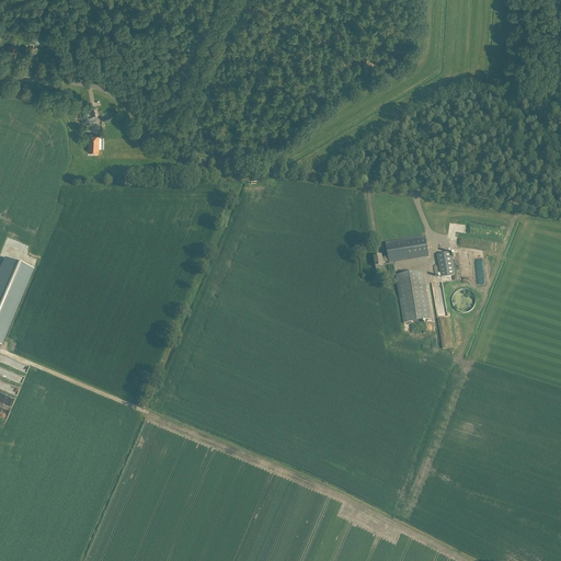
[(30,43),(43,47),(45,39),(33,35),(30,43)]
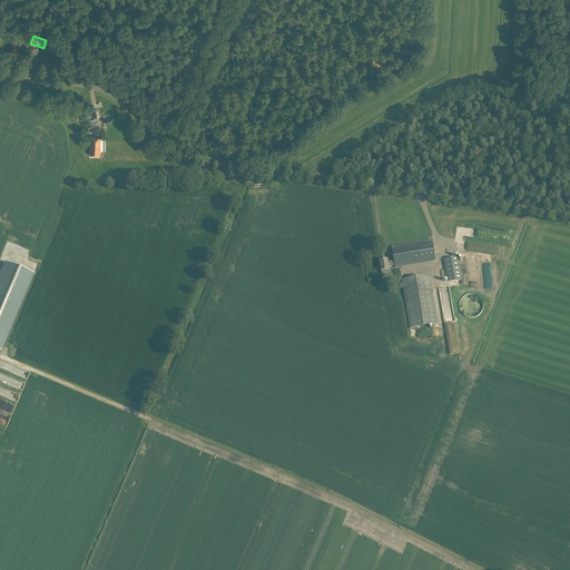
[(10,46),(8,51),(6,56),(15,60),(19,49),(10,46)]
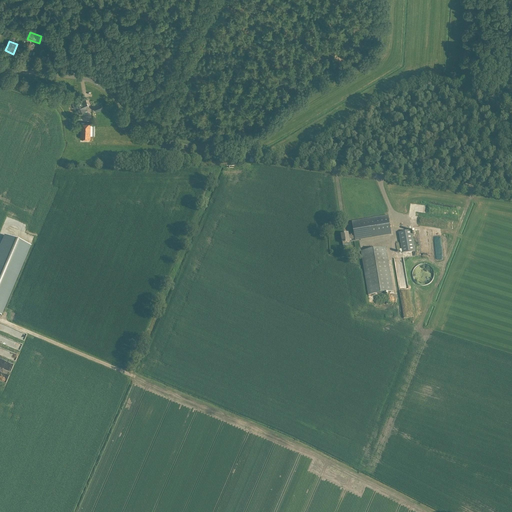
[(22,53),(26,55),(29,56),(33,45),(31,44),(27,42),(22,53)]
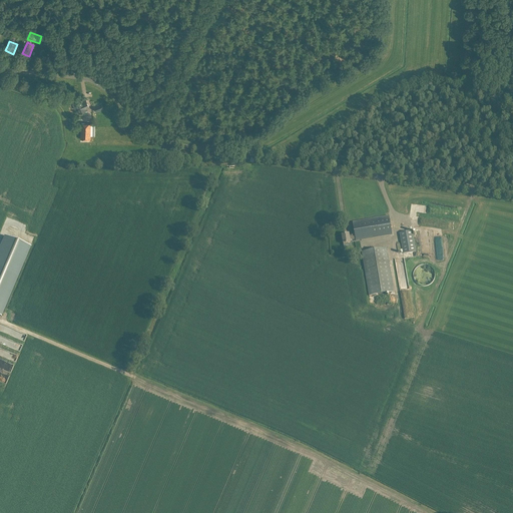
[(76,108),(78,113),(87,109),(86,108),(89,107),(85,99),(83,100),(82,99),(73,104),(75,109),(76,108)]
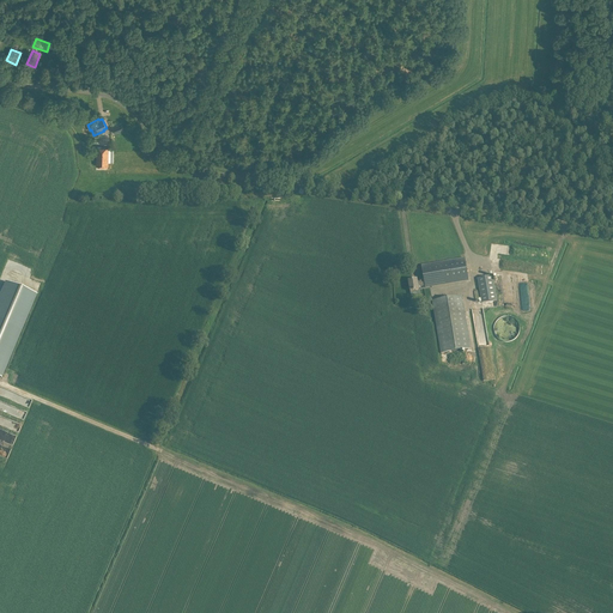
[(96,147),(96,165),(108,167),(108,162),(108,149),(108,147),(96,147)]
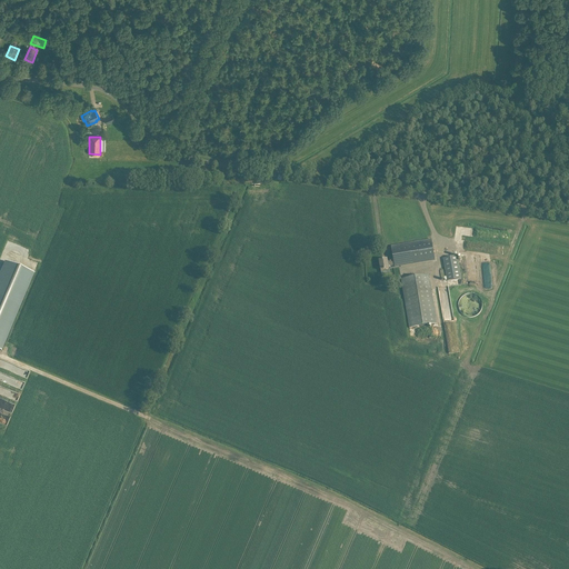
[(379,260),(380,266),(381,270),(389,269),(388,267),(390,266),(395,266),(395,267),(435,260),(432,246),(431,240),(398,246),(391,247),(392,250),(393,260),(387,261),(387,259),(379,260)]
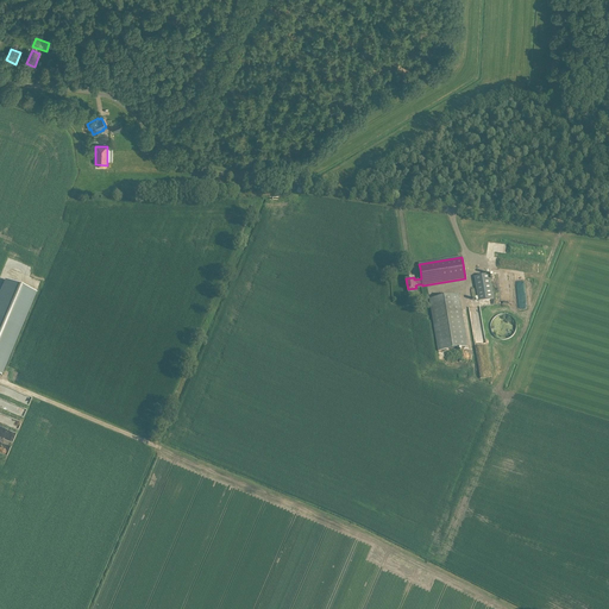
[(475,276),(478,301),(494,297),(489,274),(475,276)]
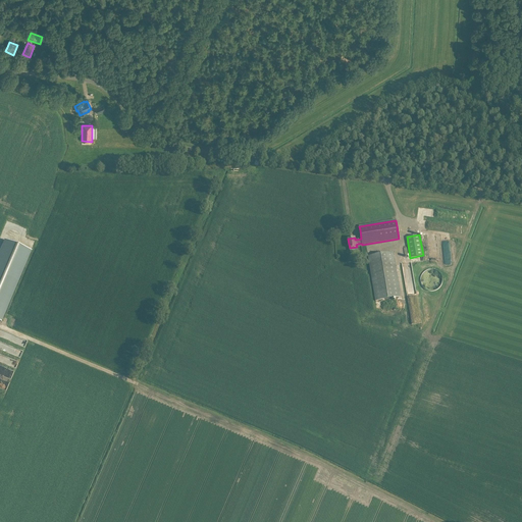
[(5,240),(0,253),(0,321),(1,322),(3,317),(31,251),(5,240)]
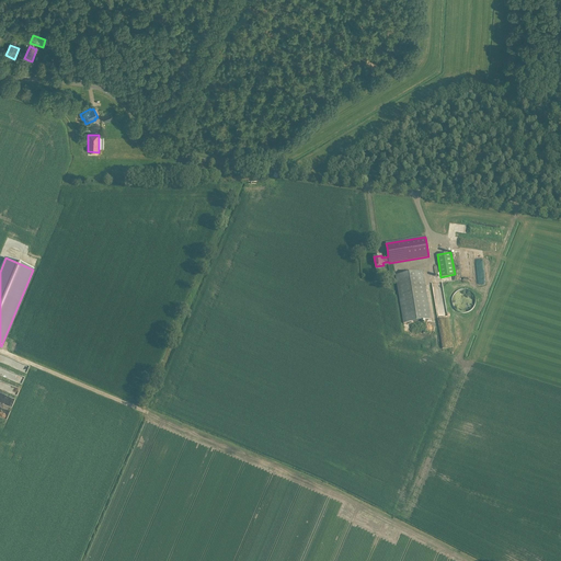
[(397,278),(398,287),(403,323),(431,319),(423,271),(396,275),(393,276),(395,279),(397,278)]
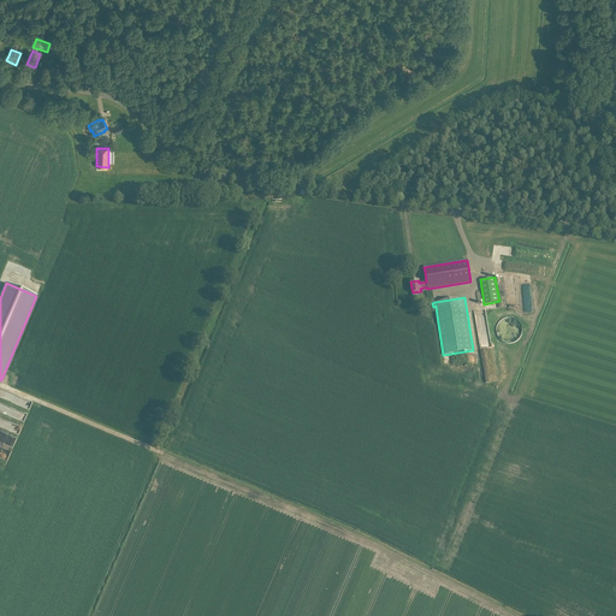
[(496,330),(496,331),(496,332),(497,333),(497,335),(497,336),(497,337),(498,338),(499,339),(501,341),(502,342),(503,343),(504,343),(505,344),(507,344),(508,344),(509,344),(510,344),(511,344),(513,344),(514,343),(515,343),(516,343),(516,342),(517,341),(519,341),(519,339),(520,338),(521,338),(521,337),(521,336),(522,335),(522,333),(522,332),(522,331),(522,330),(522,329),(522,327),(521,326),(521,325),(520,324),(519,323),(517,321),(516,320),(515,319),(514,319),(513,319),(511,319),(510,318),(509,318),(508,318),(507,319),(505,319),(504,319),(503,320),(502,320),(501,321),(501,323),(499,323),(498,324),(498,325),(497,326),(497,327),(496,329),(496,330)]
